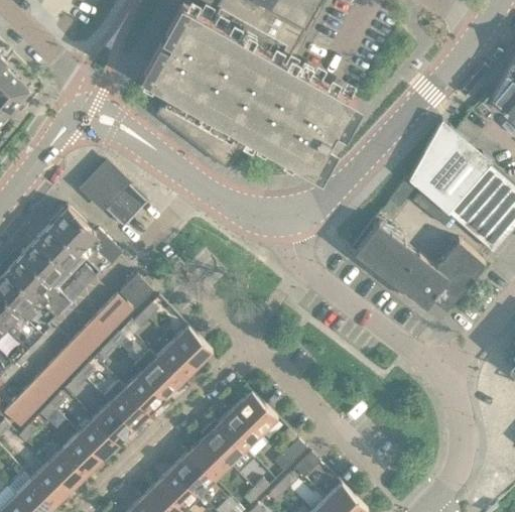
[(170,87),(156,113),(155,114),(226,167),(227,166),(247,130),(316,169),(332,142),(325,138),(334,122),(341,126),(356,99),(286,60),(319,0),(219,0),(210,17),(181,2),(164,33),(171,37),(167,44),(160,40),(143,72),(170,87)]
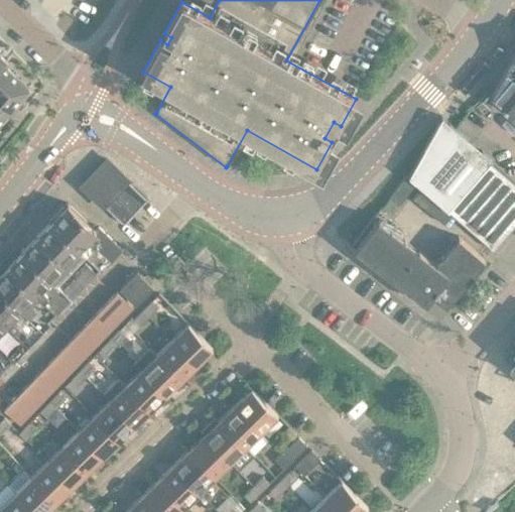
[(510,114),(511,113),(514,109),(514,61),(513,60),(492,98),(510,114)]
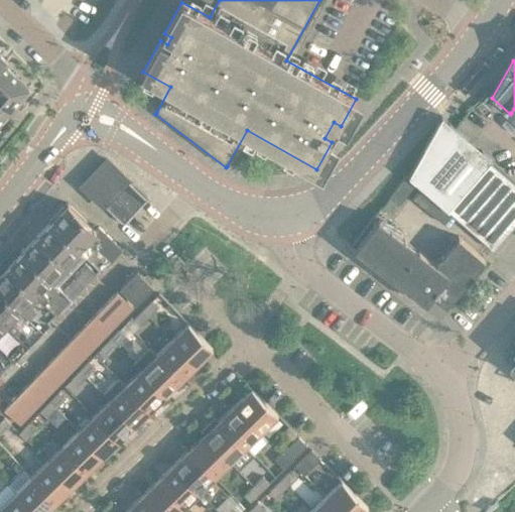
[(0,106),(9,115),(29,92),(4,67),(5,65),(0,69),(0,106)]
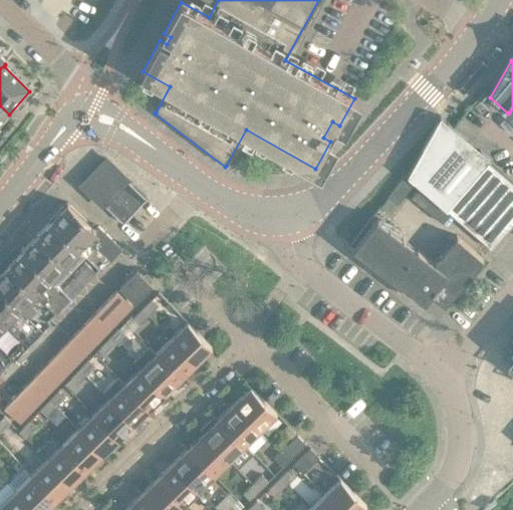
[(0,105),(0,124),(9,114),(0,105)]
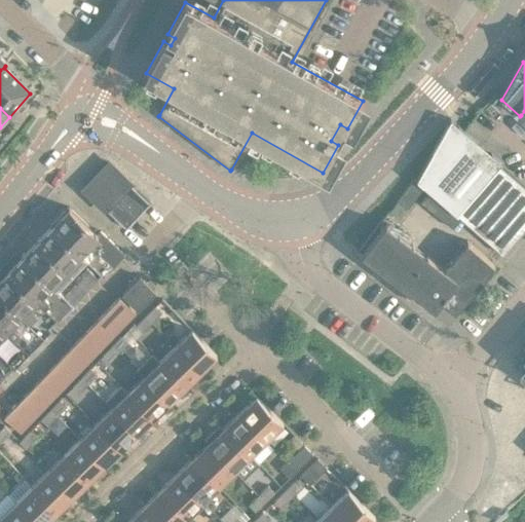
[(499,254),(502,257),(524,230),(524,189),(499,168),(501,165),(451,121),(416,183),(499,254)]
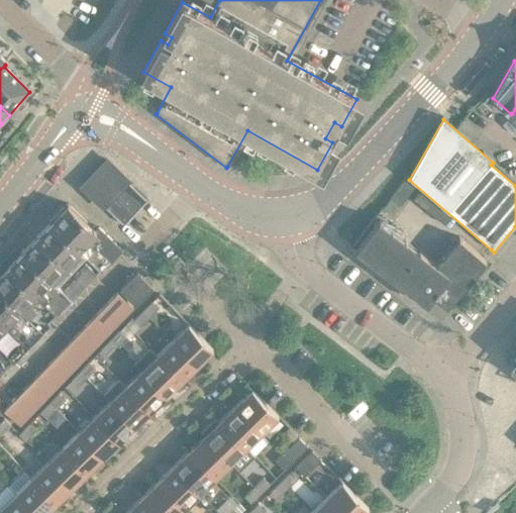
[(84,189),(106,210),(124,227),(147,203),(107,165),(84,189)]
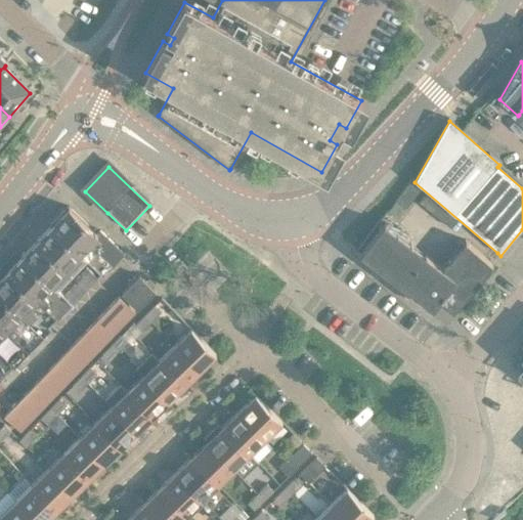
[(415,200),(404,191),(395,204),(405,212),(415,200)]
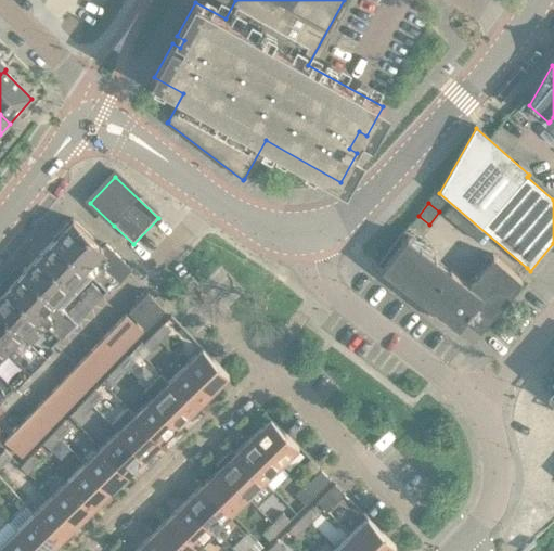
[(486,234),(451,206),(443,217),(477,244),(486,234)]
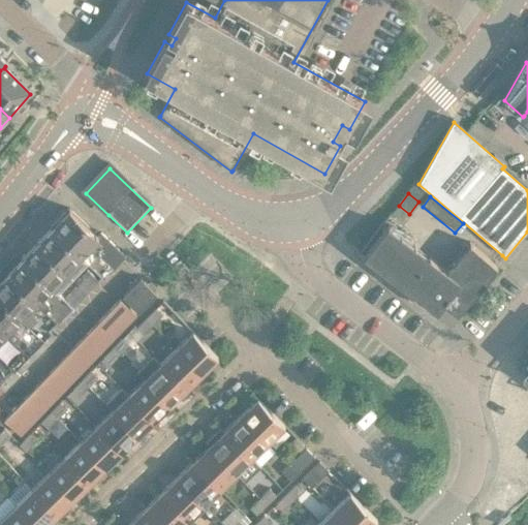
[(66,214),(52,228),(102,279),(103,281),(125,259),(100,235),(97,239),(69,211),(67,214),(66,214)]
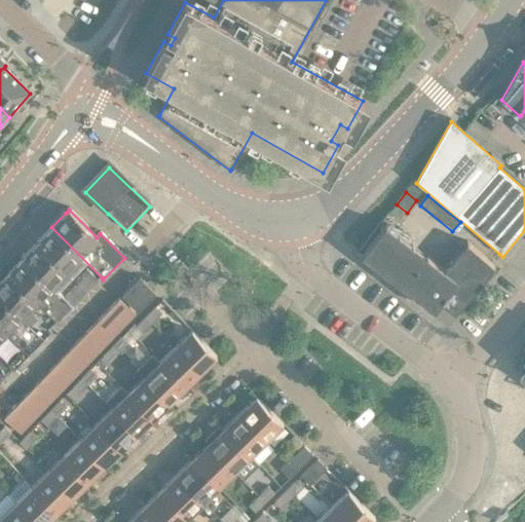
[(494,267),(491,264),(466,244),(444,270),(385,226),(362,257),(434,312),(441,304),(454,314),(494,267)]
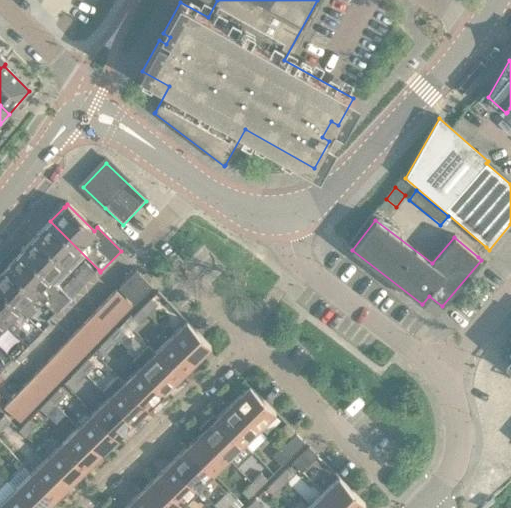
[(50,221),(35,236),(70,272),(84,257),(50,221)]
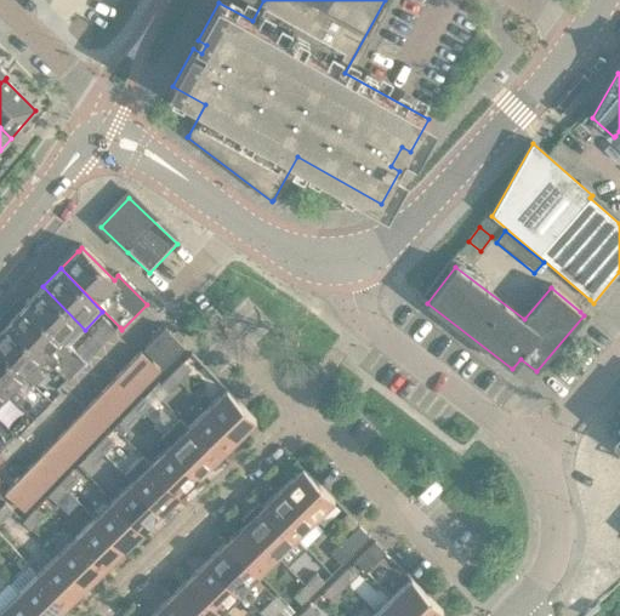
[(43,286),(26,306),(68,347),(85,330),(43,286)]
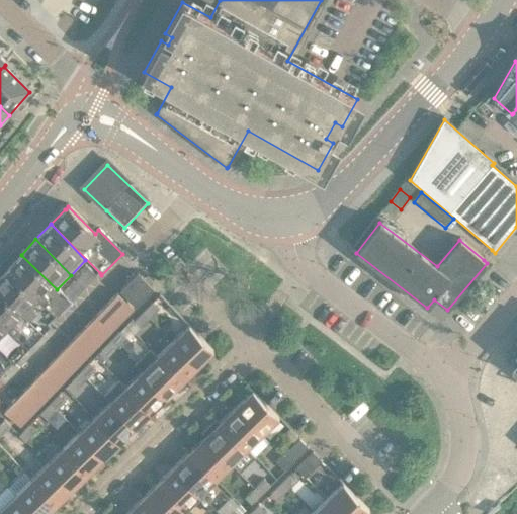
[(21,255),(6,270),(54,317),(56,319),(71,304),(63,295),(57,289),(21,255)]
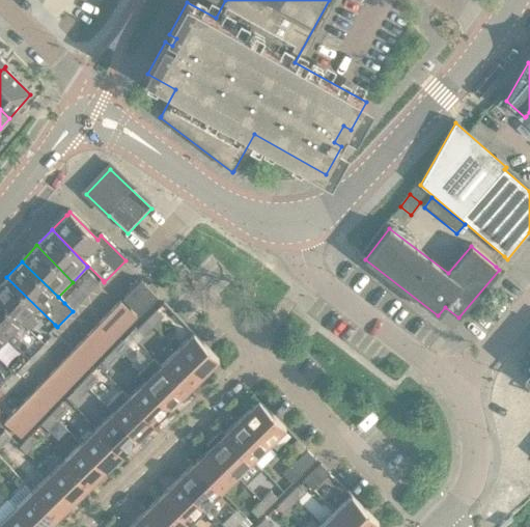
[(87,275),(77,285),(87,296),(99,285),(87,275)]
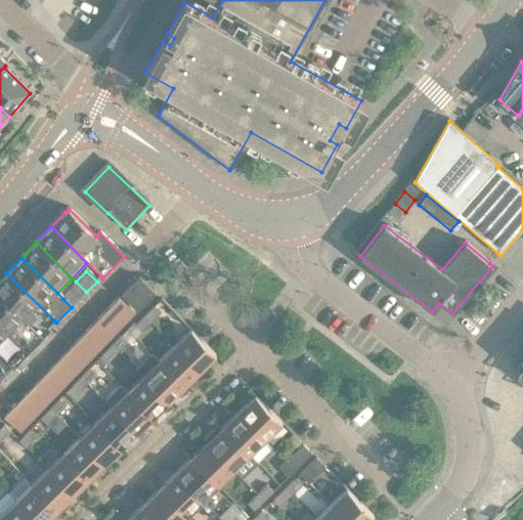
[(6,273),(0,279),(0,296),(42,338),(45,336),(49,332),(49,331),(46,329),(54,320),(6,273)]
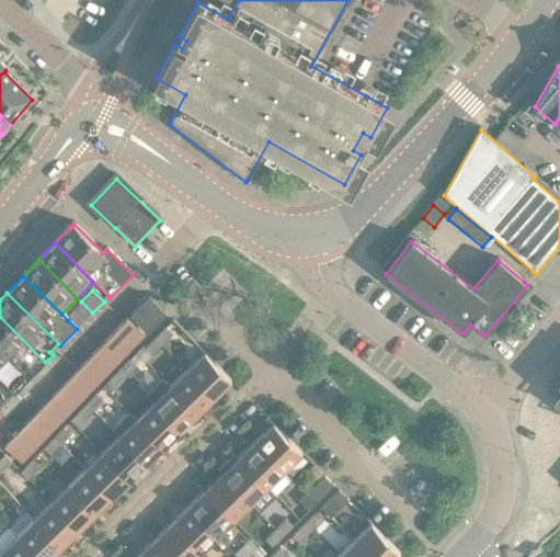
[(166,315),(149,298),(130,317),(147,333),(166,315)]
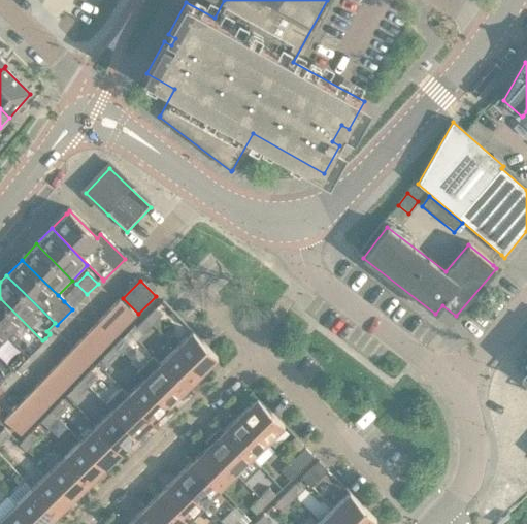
[(73,290),(64,301),(72,309),(83,299),(73,290)]
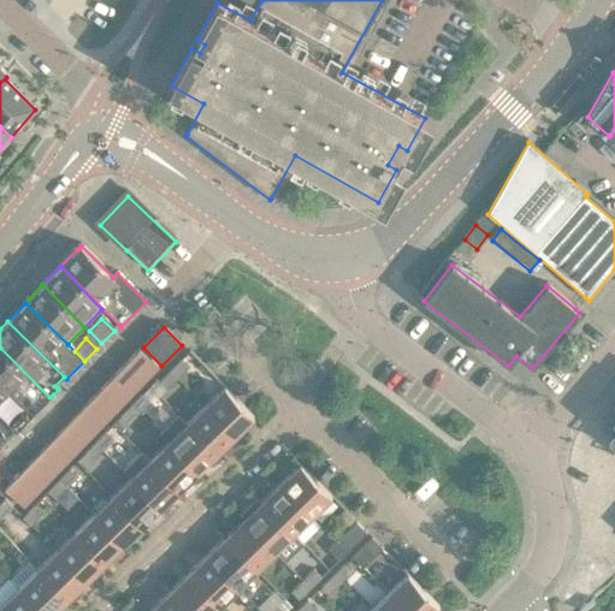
[(0,383),(33,415),(37,410),(47,399),(49,397),(0,348),(0,383)]
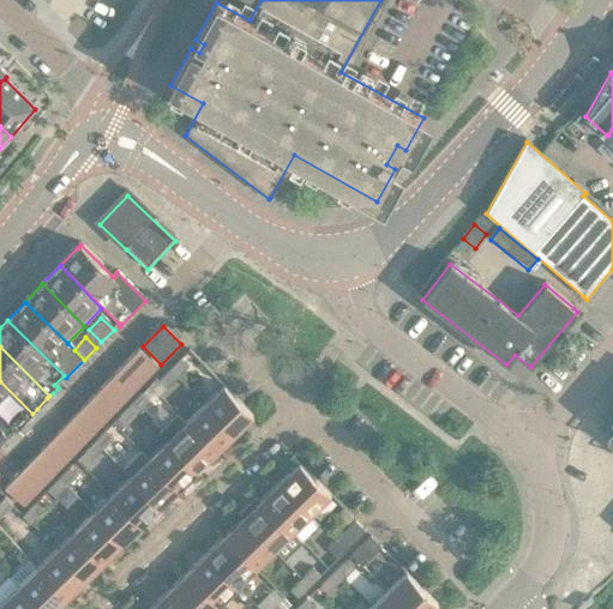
[(139,350),(126,365),(144,383),(158,368),(139,350)]
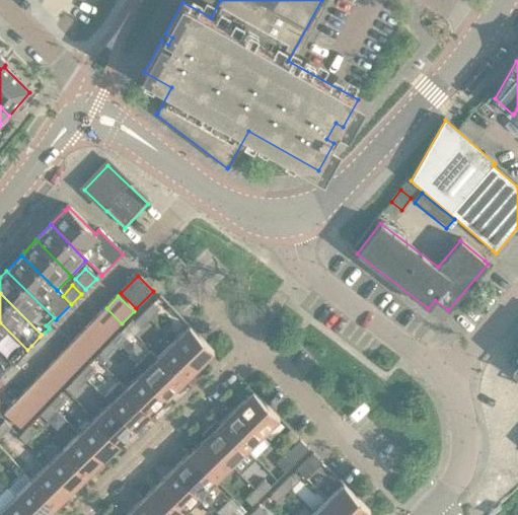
[(159,311),(153,305),(143,315),(149,321),(159,311)]
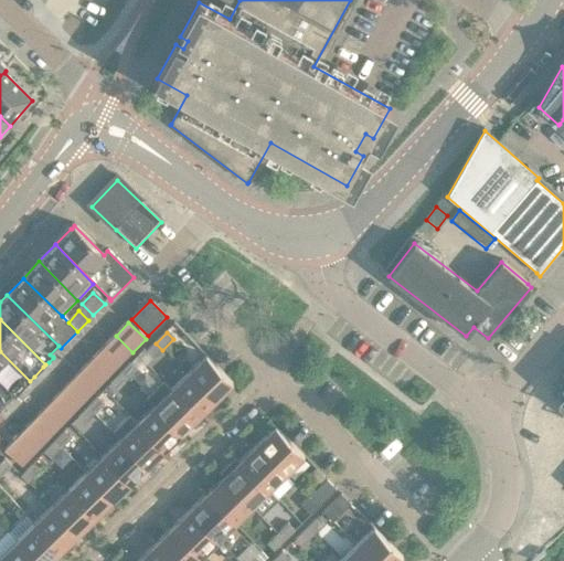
[(120,366),(132,352),(116,336),(103,348),(120,366)]
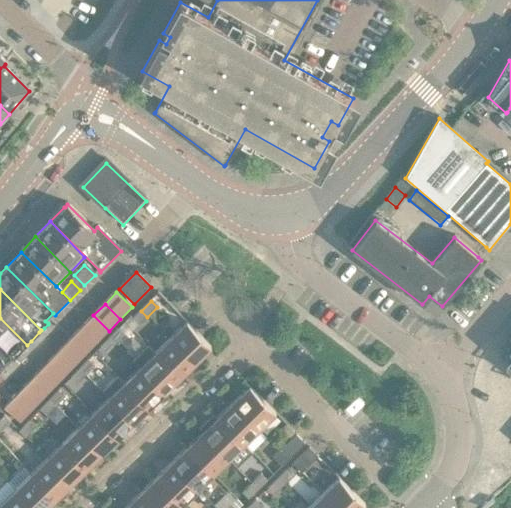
[(141,311),(133,320),(139,326),(147,317),(141,311)]
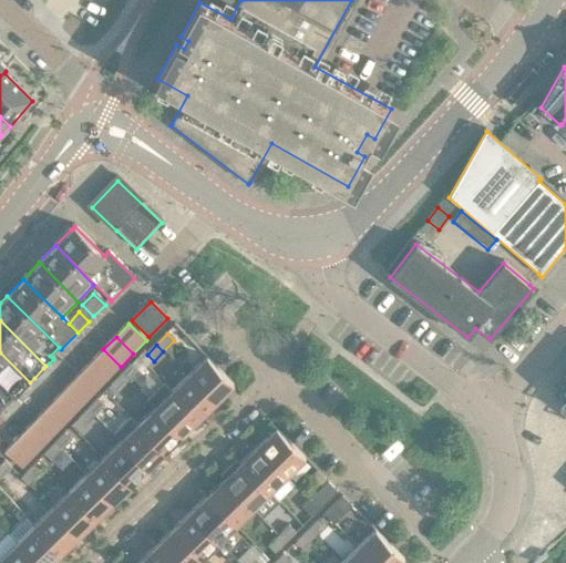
[(109,379),(121,367),(103,349),(91,362),(109,379)]
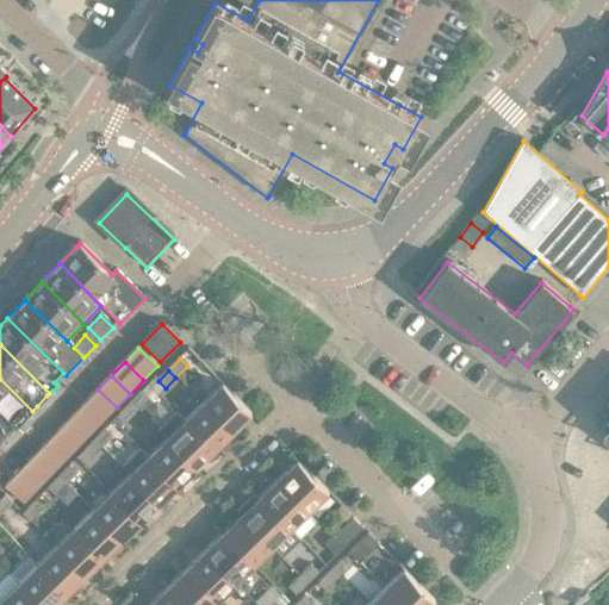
[(0,379),(0,412),(16,428),(23,420),(32,411),(0,379)]
